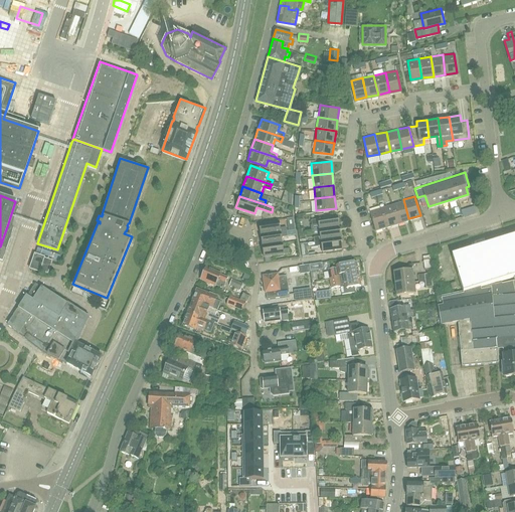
[(397,222),(408,218),(403,199),(391,203),(397,222)]
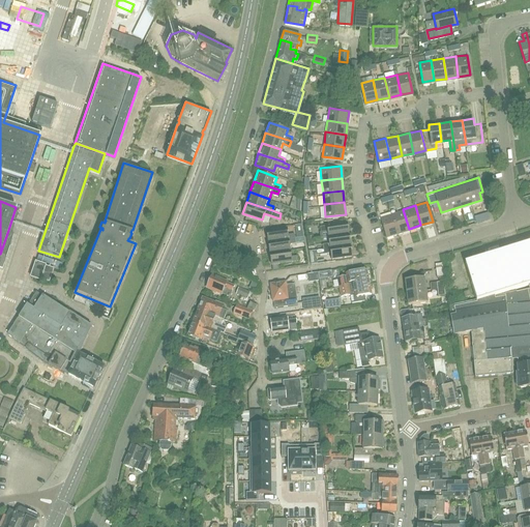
[(391,212),(398,232),(409,229),(403,209),(391,212)]
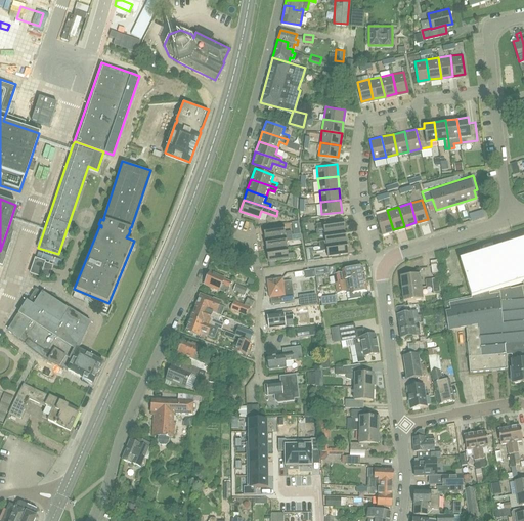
[(393,229),(387,210),(376,213),(382,232),(393,229)]
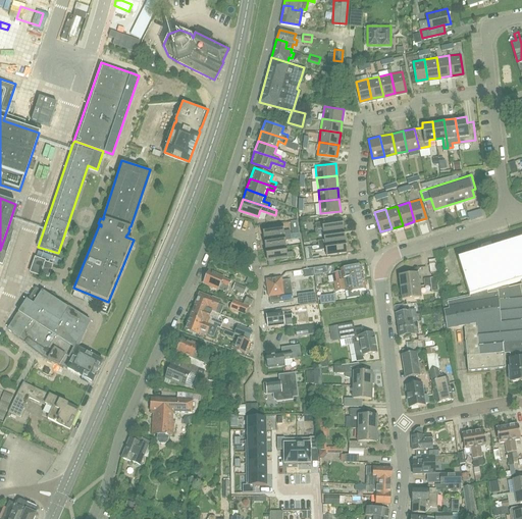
[(323,230),(343,228),(342,217),(321,219),(315,221),(316,225),(322,225),(323,230)]
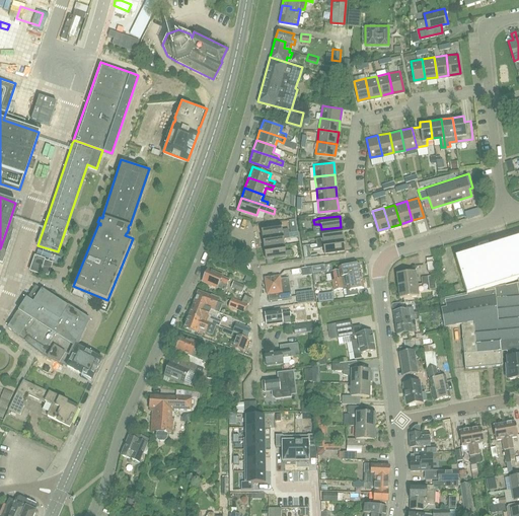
[(261,224),(263,235),(288,231),(287,227),(281,227),(280,221),(261,224)]
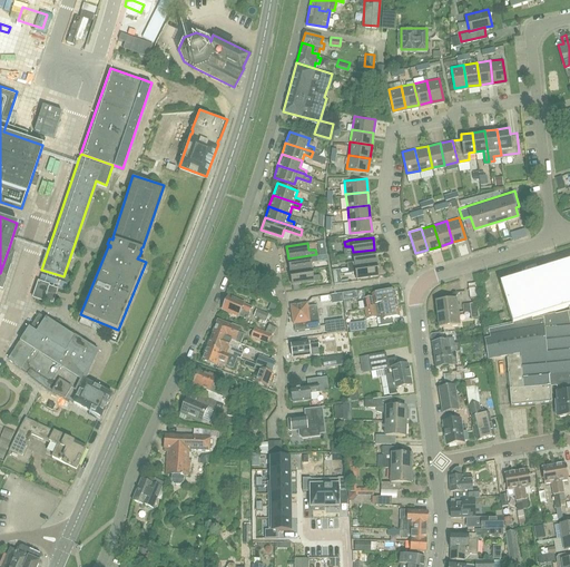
[(374,250),(353,252),(354,260),(347,260),(349,265),(375,262),(374,250)]
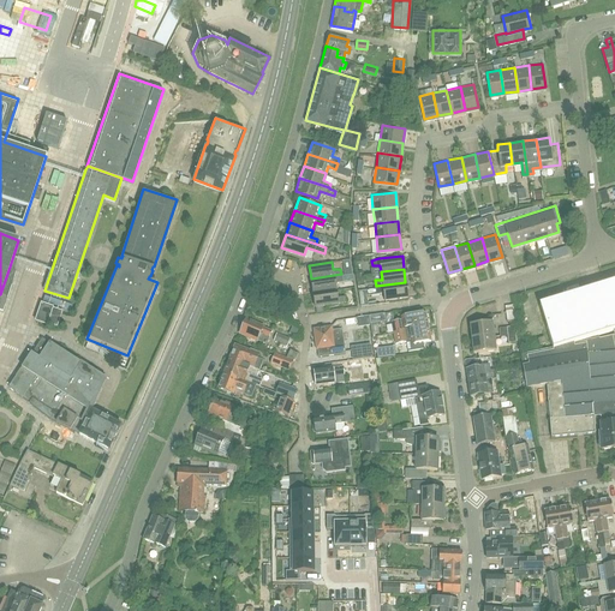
[(341,274),(311,279),(312,291),(336,287),(335,280),(342,279),(341,274)]
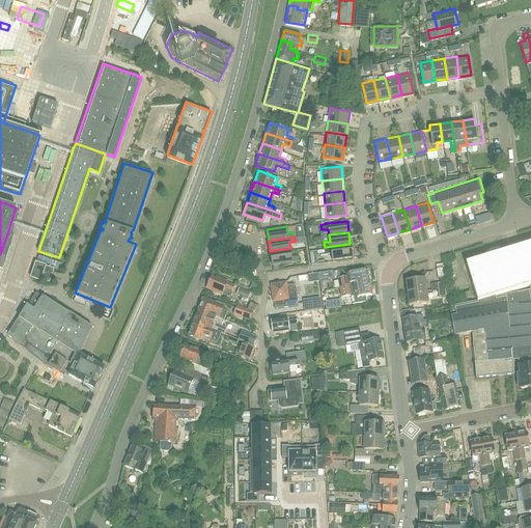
[(454,333),(472,330),(476,376),(513,372),(512,355),(518,354),(530,352),(530,240),(466,260),(477,298),(450,303),(454,333)]
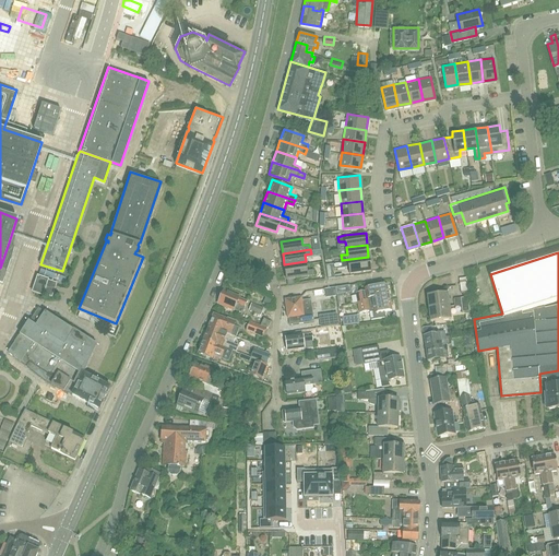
[(368,257),(342,260),(333,261),(334,267),(342,264),(348,263),(348,271),(370,268),(368,257)]
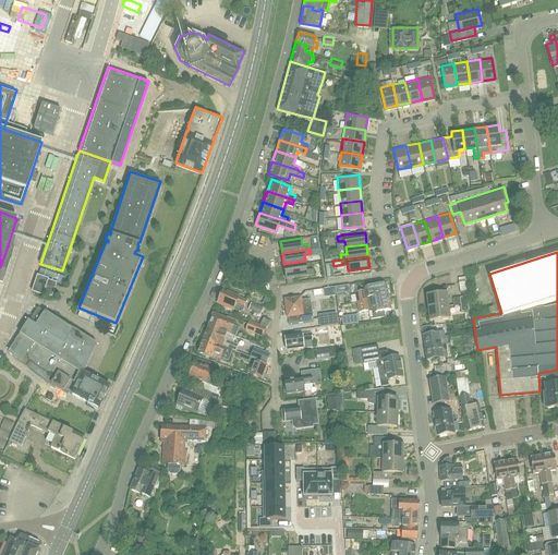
[(305,261),(283,264),(286,277),(306,274),(313,273),(312,267),(305,268),(305,261)]
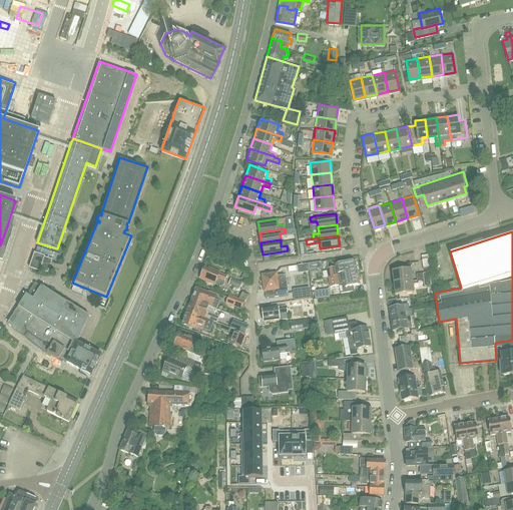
[(51,258),(44,255),(34,250),(29,266),(39,269),(40,268),(47,270),(51,258)]
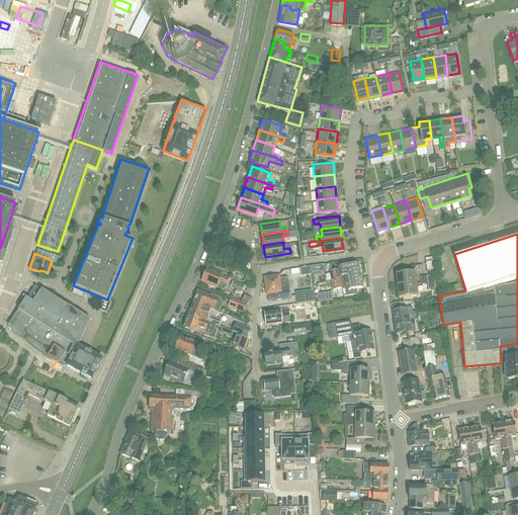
[(330,268),(331,277),(340,276),(344,272),(352,271),(353,277),(361,276),(358,261),(338,264),(338,267),(330,268)]
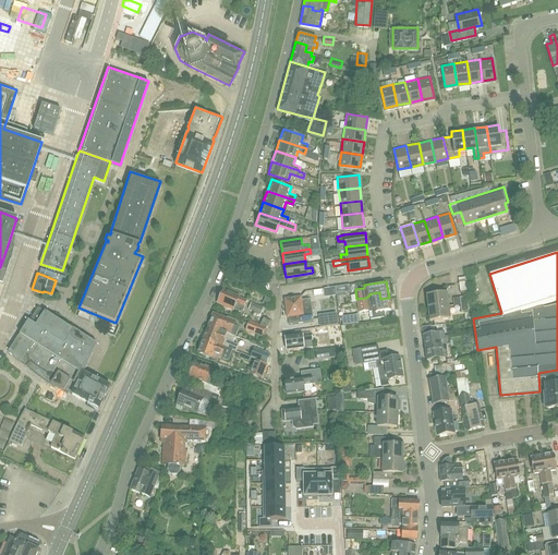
[(219,293),(217,297),(218,299),(217,300),(232,308),(242,311),(245,302),(246,299),(246,298),(239,294),(223,287),(220,293),(219,293)]
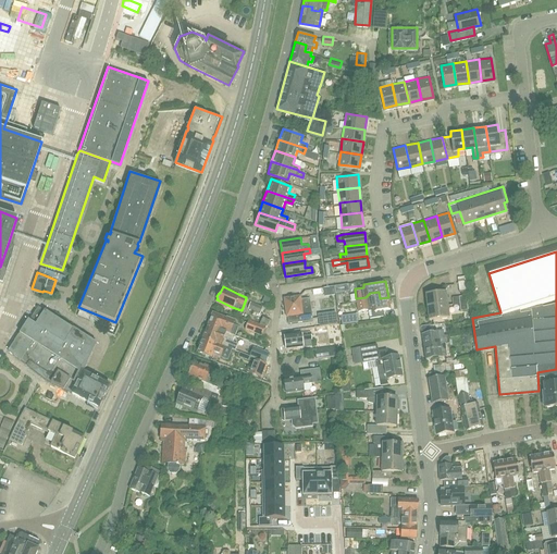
[(467,294),(466,287),(460,287),(461,294),(453,295),(454,302),(459,302),(459,300),(467,300),(466,294),(467,294)]
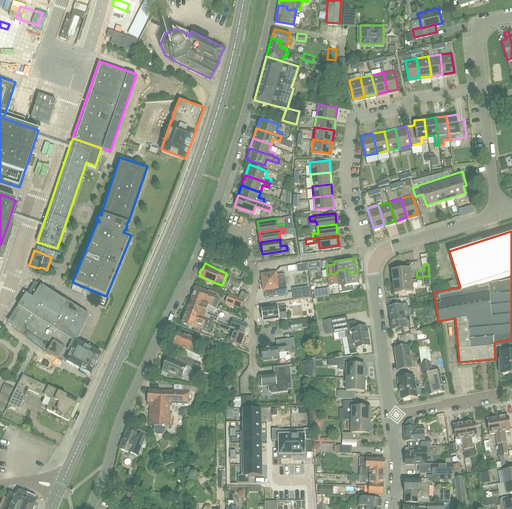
[(391,268),(393,280),(411,278),(410,266),(391,268)]
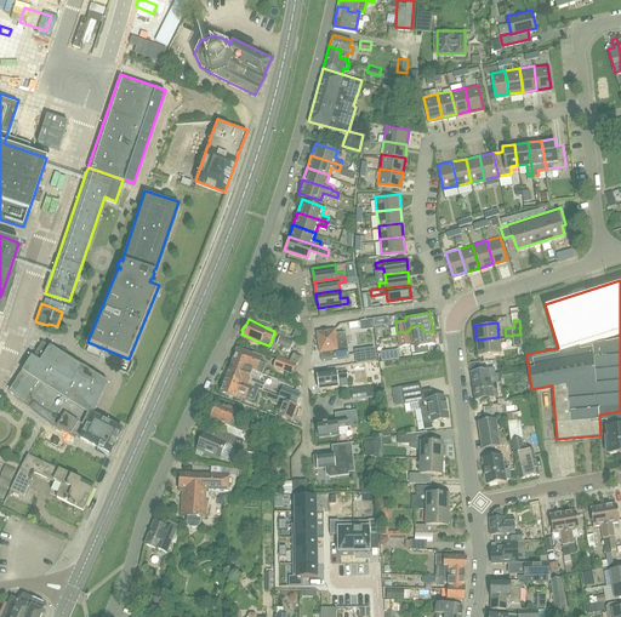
[(408,331),(397,332),(399,344),(410,342),(411,352),(427,349),(426,343),(434,341),(433,331),(423,332),(422,325),(412,326),(408,331)]
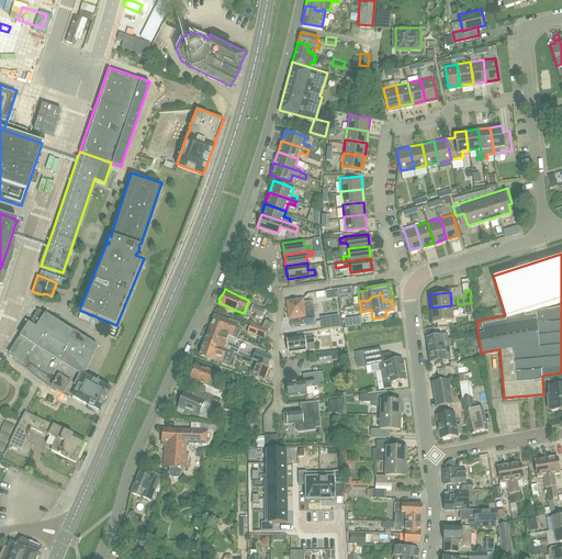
[(291,324),(300,323),(316,320),(313,300),(303,301),(303,297),(287,299),(289,317),(290,316),(291,324)]
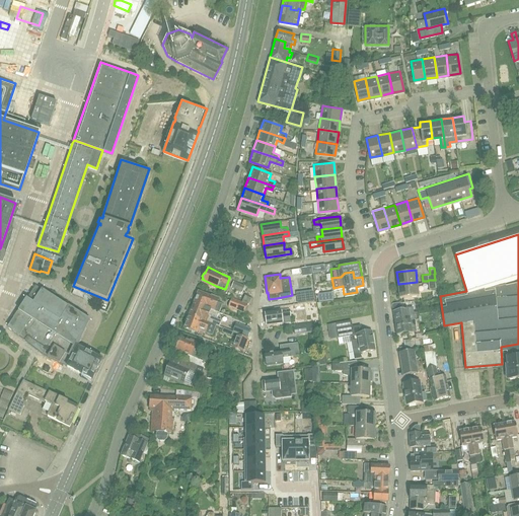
[(233,279),(232,282),(230,285),(236,287),(242,290),(244,284),(233,279)]
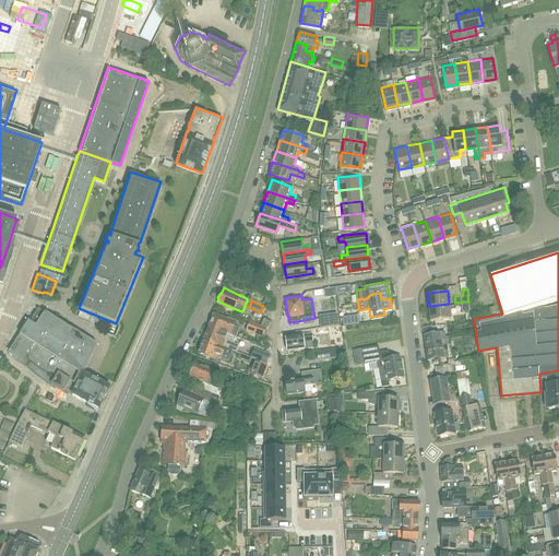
[(449,304),(429,306),(430,318),(451,316),(449,304)]
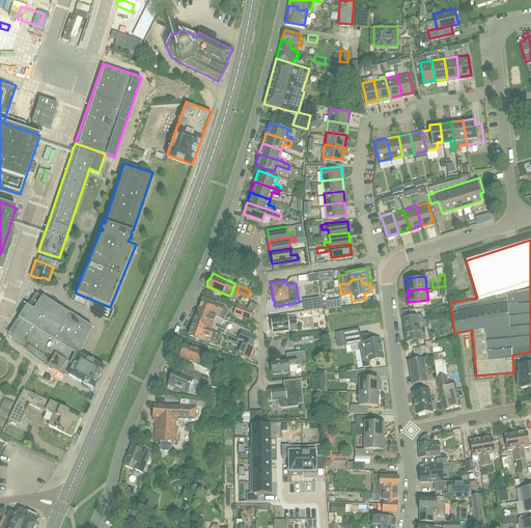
[(43,361),(79,379),(79,378),(93,385),(92,386),(93,386),(104,365),(79,353),(91,326),(36,289),(8,333),(43,361)]
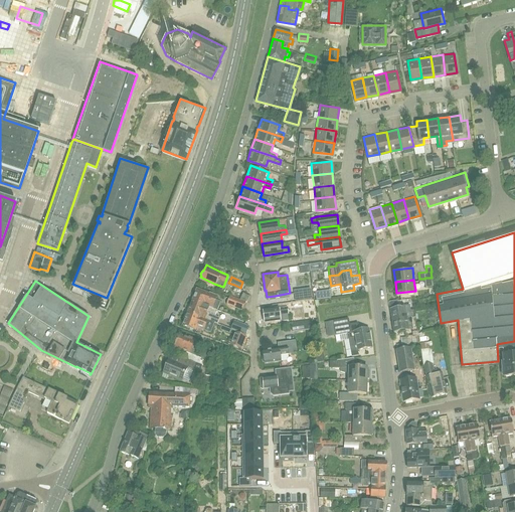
[(312,297),(311,286),(294,289),(296,300),(312,297)]
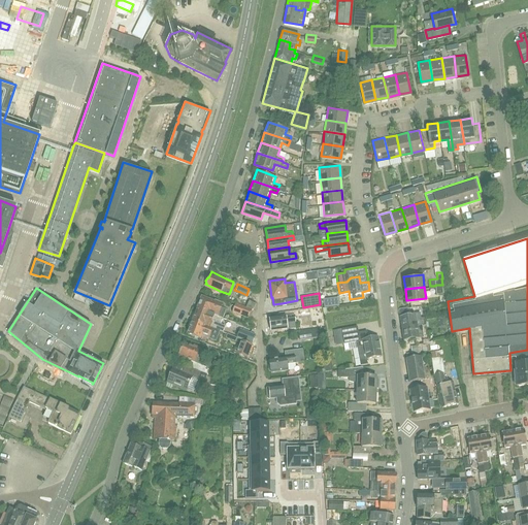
[(201,295),(197,305),(222,316),(226,307),(221,304),(222,300),(215,297),(213,299),(201,295)]
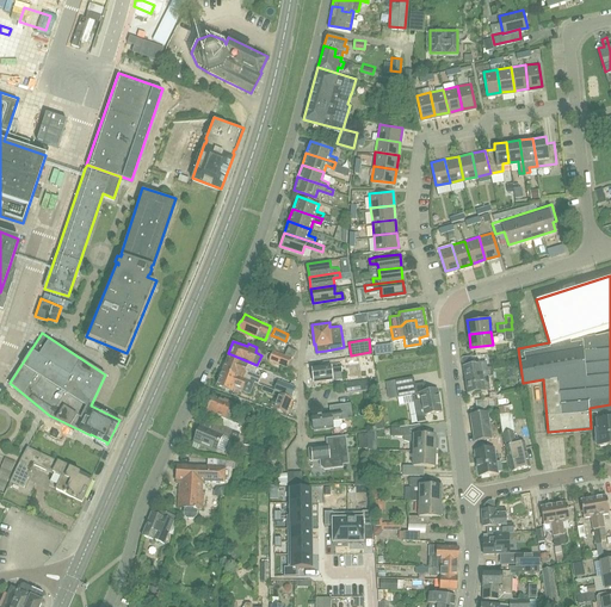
[(374,344),(375,352),(392,350),(392,341),(374,344)]
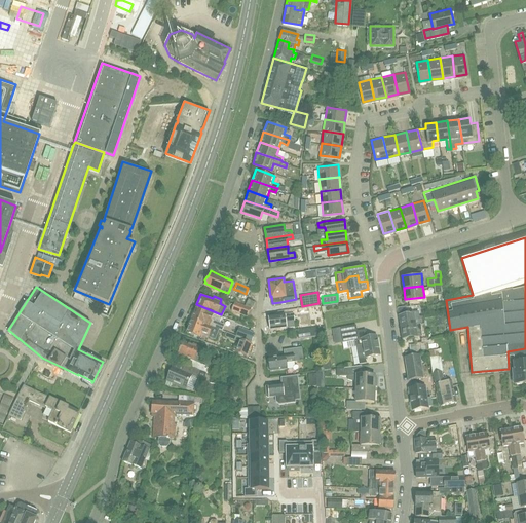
[(255,299),(248,296),(246,300),(253,304),(255,299)]
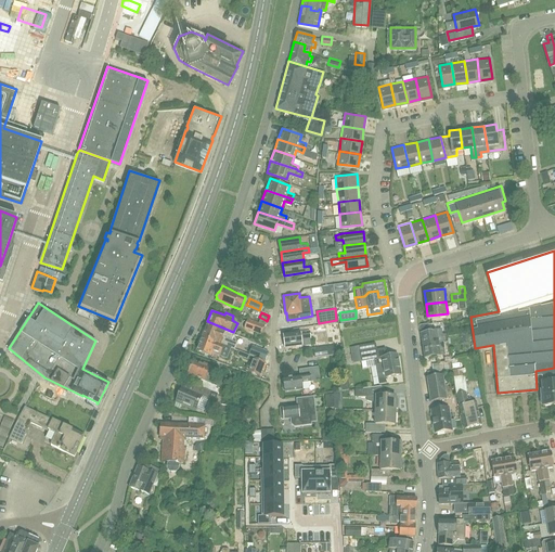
[(263,322),(258,320),(258,321),(248,317),(244,325),(259,332),(263,322)]
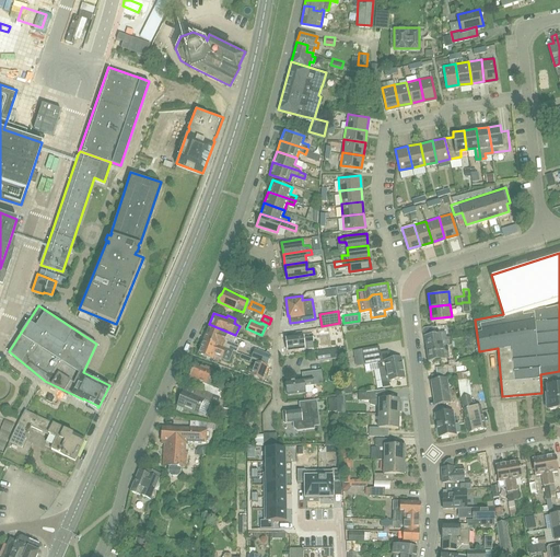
[(235,335),(209,324),(203,337),(224,346),(246,354),(248,348),(233,341),(235,335)]
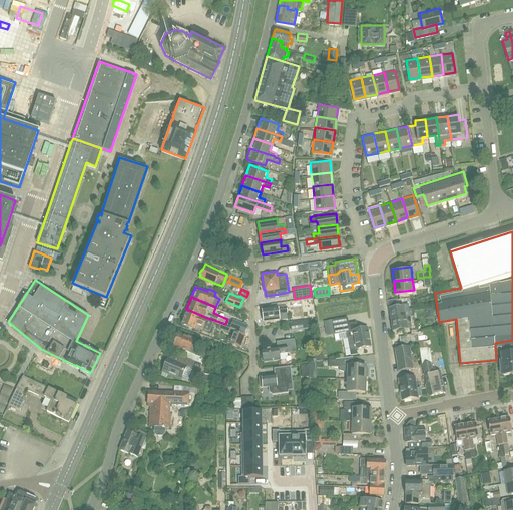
[(390,317),(410,315),(413,314),(412,306),(409,307),(408,302),(403,302),(403,304),(388,306),(390,317)]
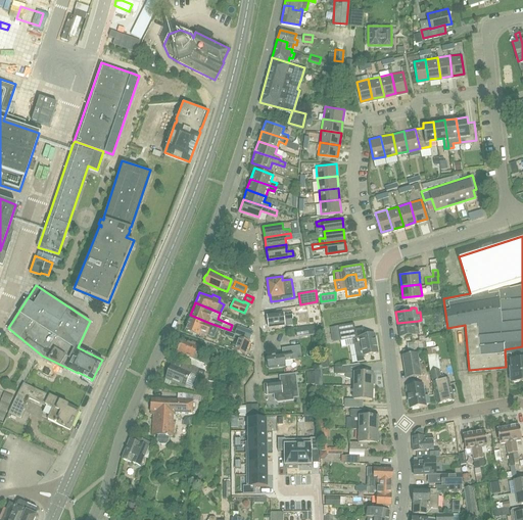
[(268,325),(284,323),(283,318),(292,317),(292,310),(282,311),(266,313),(268,325)]
